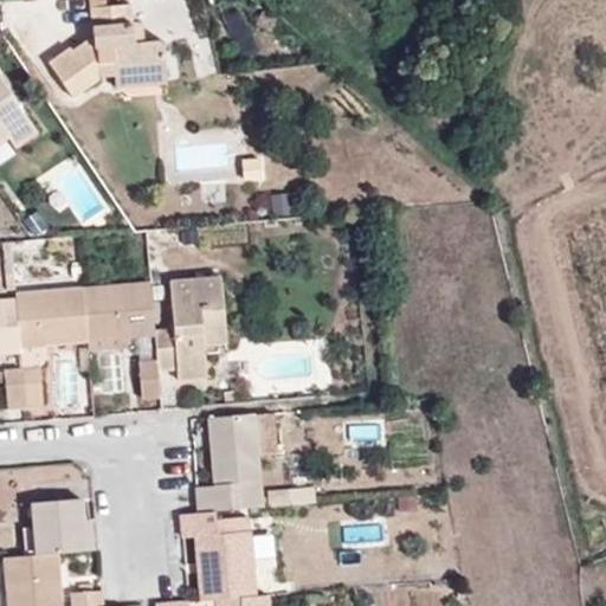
[(105,5),(105,0),(90,0),(94,36),(72,50),(70,46),(49,62),(73,97),(100,77),(165,70),(162,39),(134,42),(130,5),(105,5)]
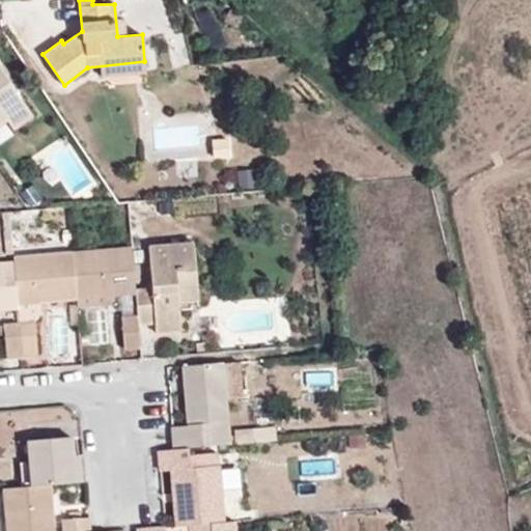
[(0,123),(7,119),(27,106),(0,65),(0,123)]
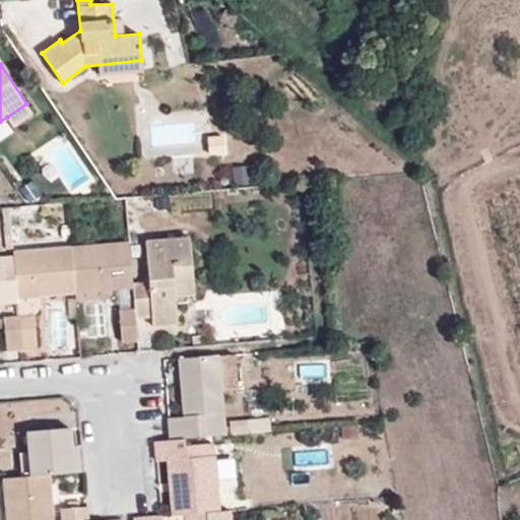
[(33,114),(26,104),(7,117),(13,127),(33,114)]
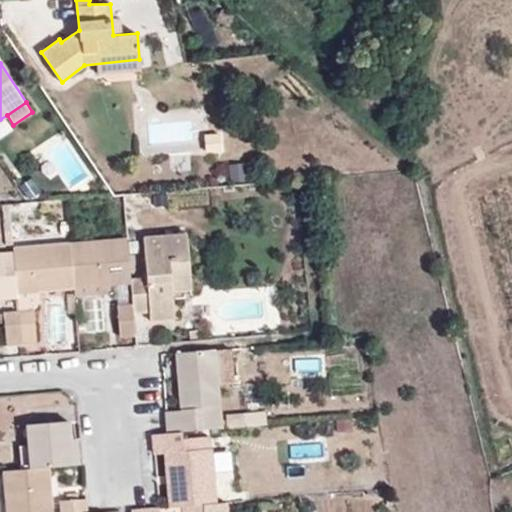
[(145,278),(130,279),(130,284),(132,303),(132,312),(149,311),(150,320),(174,318),(173,290),(192,289),(187,234),(142,238),(145,278)]
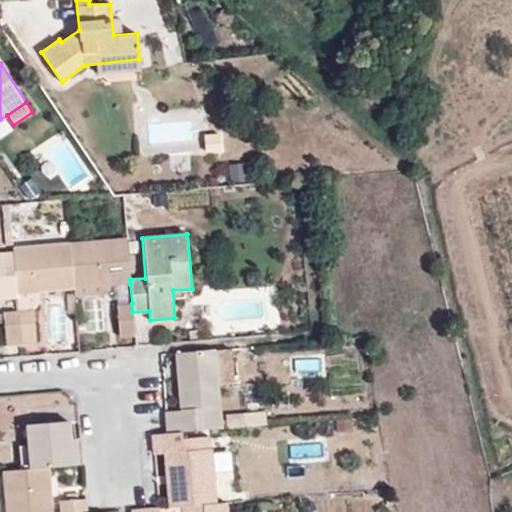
[(130,279),(127,238),(69,243),(73,287),(73,296),(110,293),(110,284),(130,284),(130,279)]
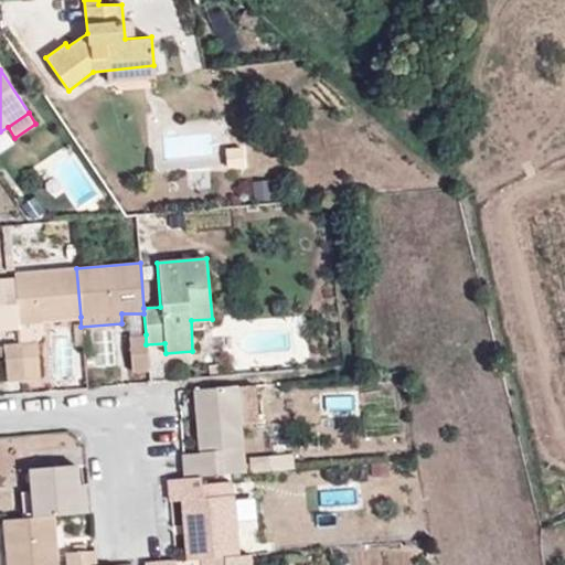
[(81,317),(76,268),(14,273),(14,277),(18,321),(81,317)]
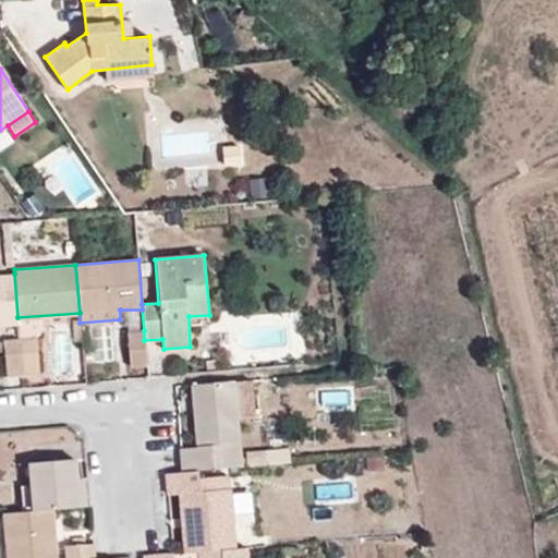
[(17,317),(14,274),(0,275),(0,324),(19,323),(17,317)]
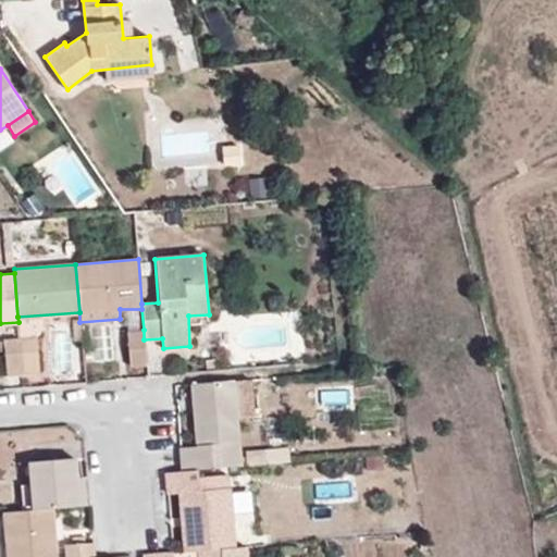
[(130,368),(146,366),(144,339),(144,330),(126,331),(130,368)]
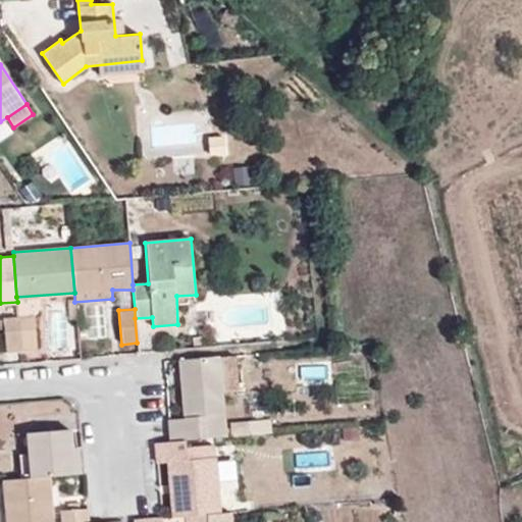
[(18,316),(21,352),(38,350),(35,315),(18,316)]
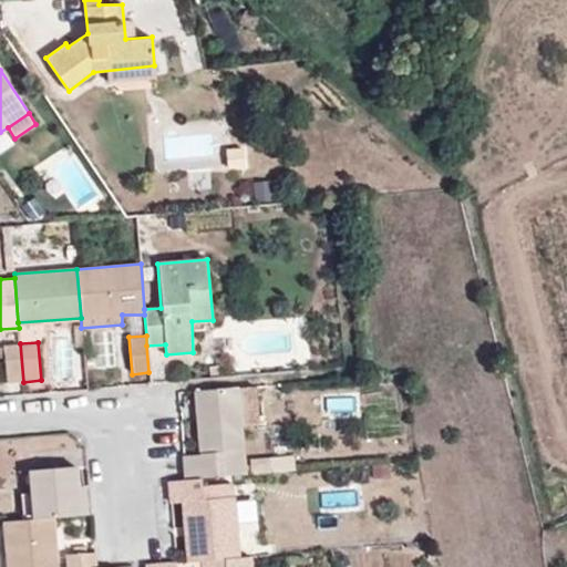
[(7,383),(23,382),(20,343),(3,344),(7,383)]
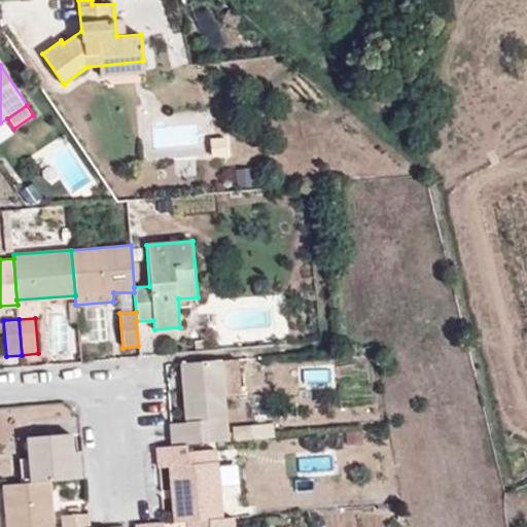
[(241,395),(237,358),(180,363),(185,421),(171,422),(173,444),(186,443),(229,440),(225,396),(241,395)]
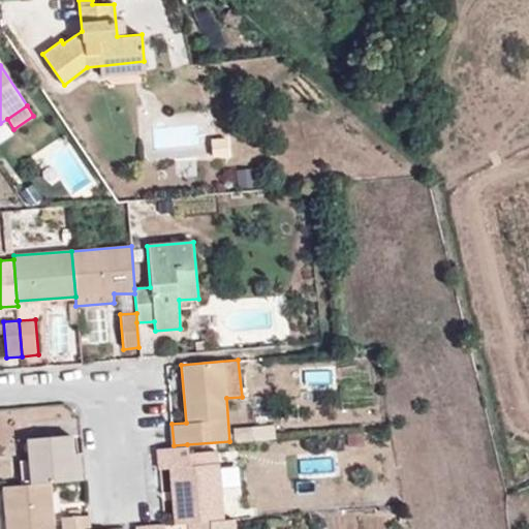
[(31,484),(50,483),(82,479),(79,452),(72,452),(71,434),(26,437),(31,484)]
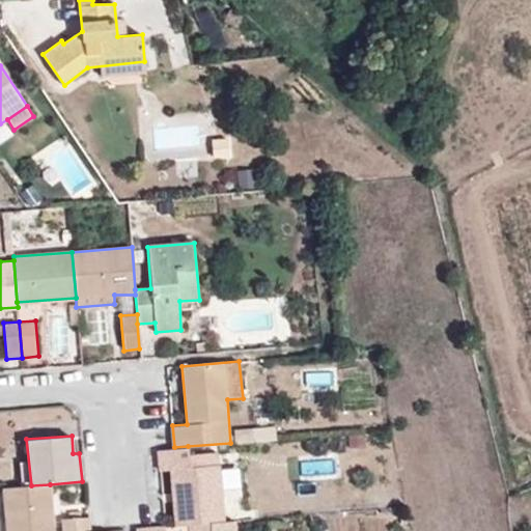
[(190,467),(188,446),(174,447),(158,448),(160,471),(170,470),(174,525),(189,524),(224,521),(219,464),(190,467)]
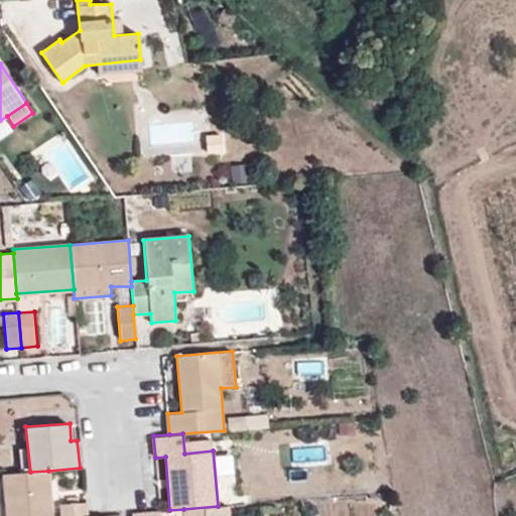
[(2,475),(5,515),(51,515),(48,471),(30,472),(2,475)]
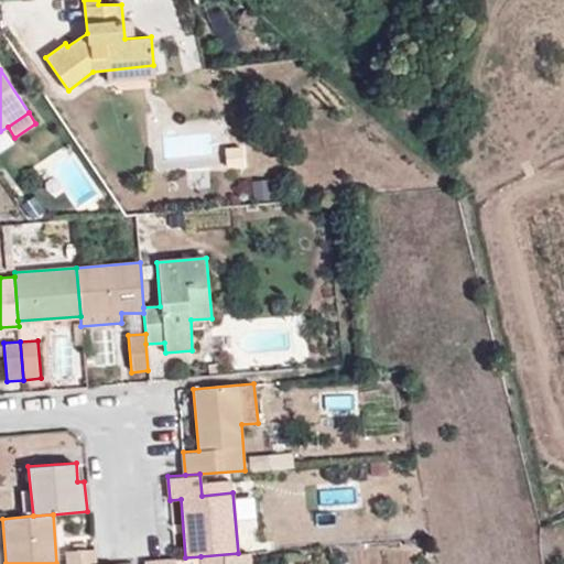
[(95,563),(94,549),(65,551),(66,563),(95,563)]
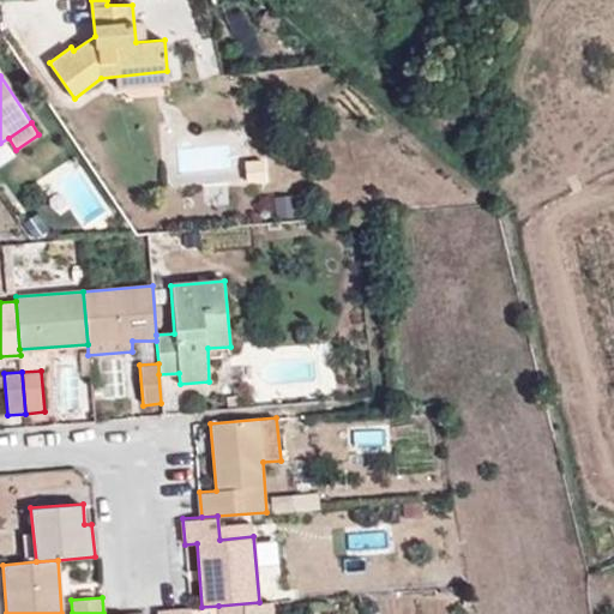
[(272,613),(271,601),(259,602),(218,606),(218,613),(190,613),(191,608),(157,612),(156,613),(272,613)]
